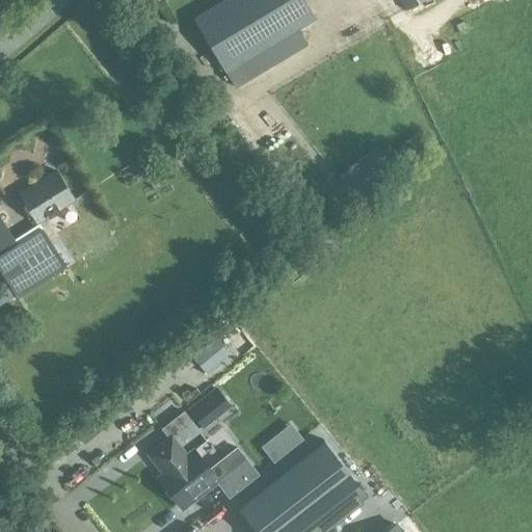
[(307,0),(219,0),(192,17),(227,73),(317,18),(307,0)]
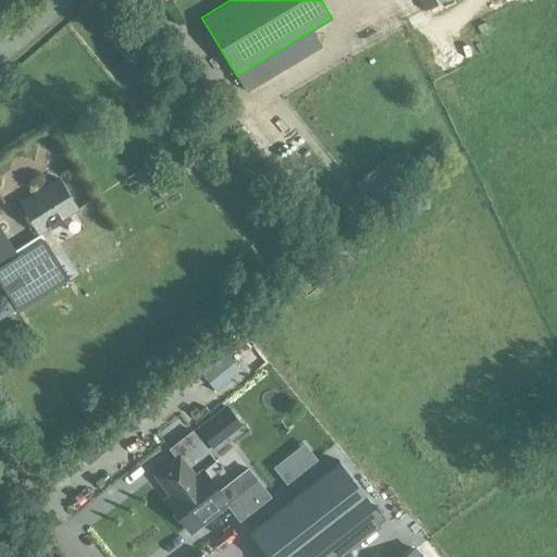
[(418,0),(423,10),(443,0),(418,0)]
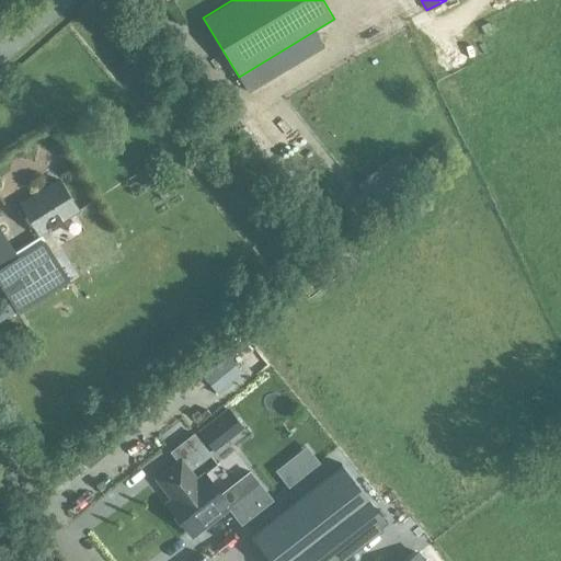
[(361,185),(381,173),(371,156),(351,168),(361,185)]
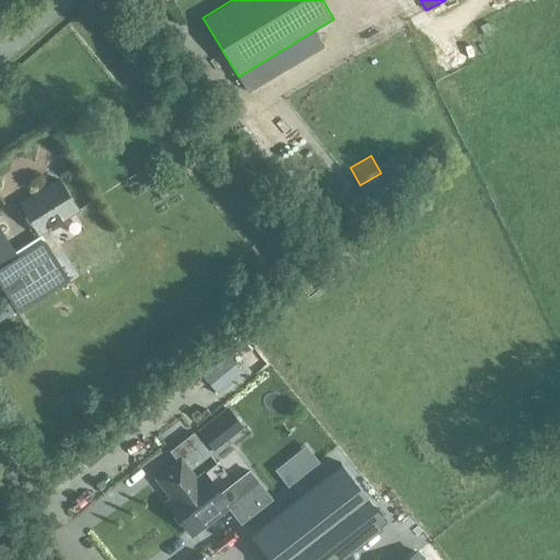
[(58,181),(20,206),(41,237),(79,212),(58,181)]
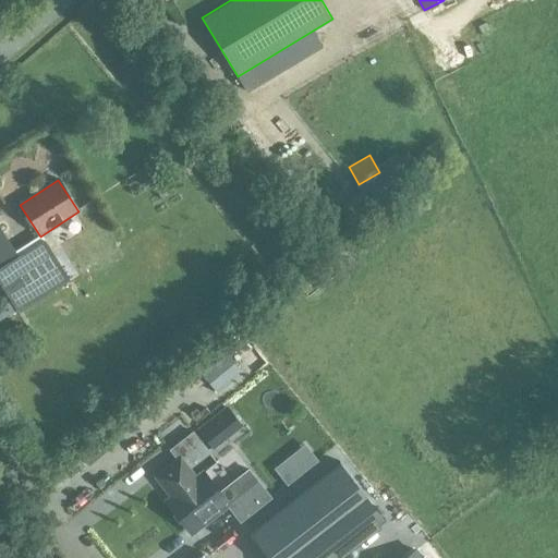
[(0,282),(19,313),(70,281),(45,240),(19,256),(0,226),(0,282)]
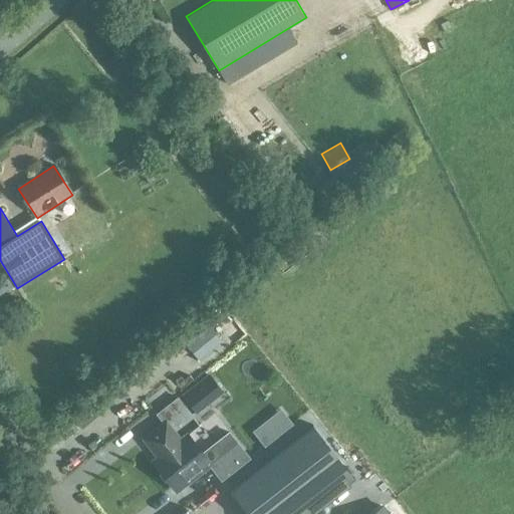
[(27,309),(40,301),(33,290),(20,298),(27,309)]
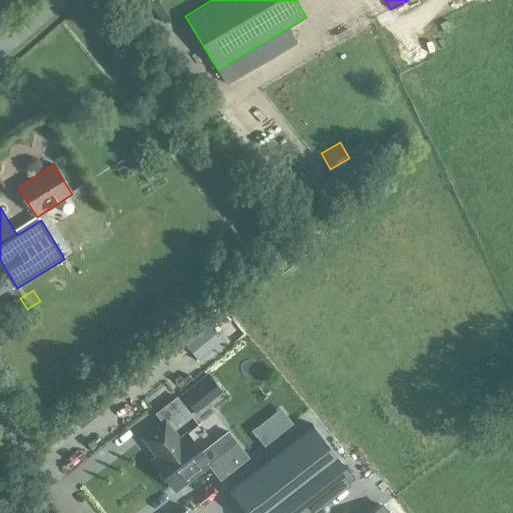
[(196,358),(218,340),(200,318),(178,337),(196,358)]
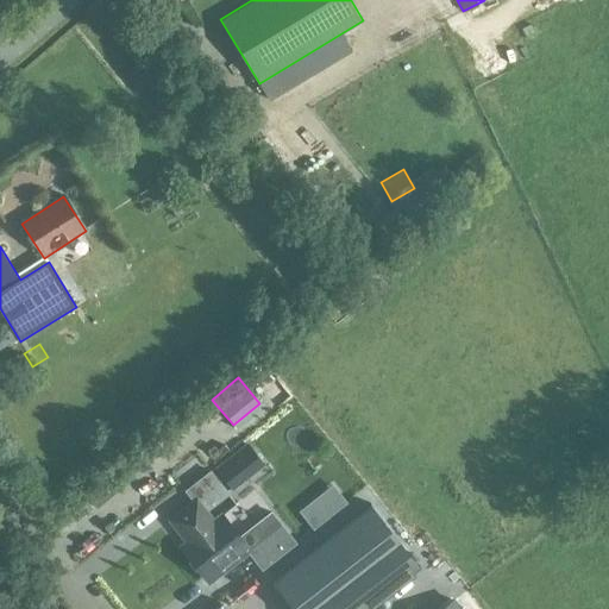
[(188,443),(169,460),(179,470),(198,452),(188,443)]
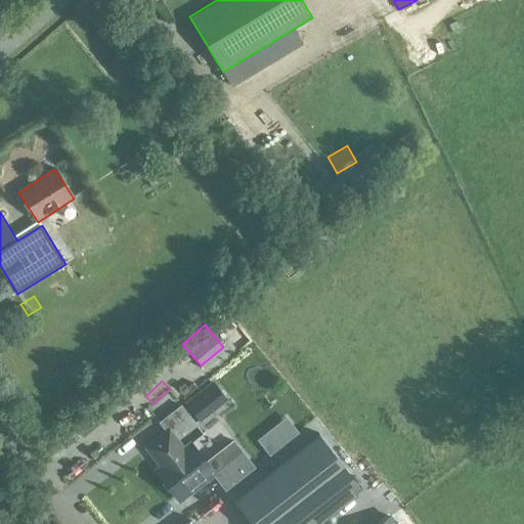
[(211,412),(195,394),(183,403),(199,423),(211,412)]
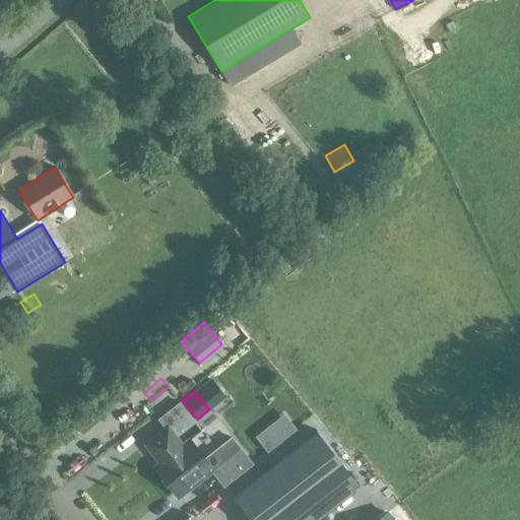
[(186,412),(164,430),(144,445),(158,463),(153,466),(178,498),(213,470),(223,483),(250,462),(231,438),(203,459),(188,440),(181,445),(175,437),(194,423),(186,412)]
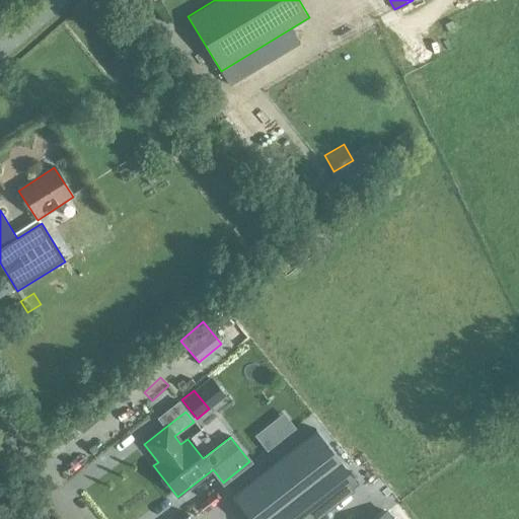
[(266,452),(285,437),(273,422),(253,437),(266,452)]
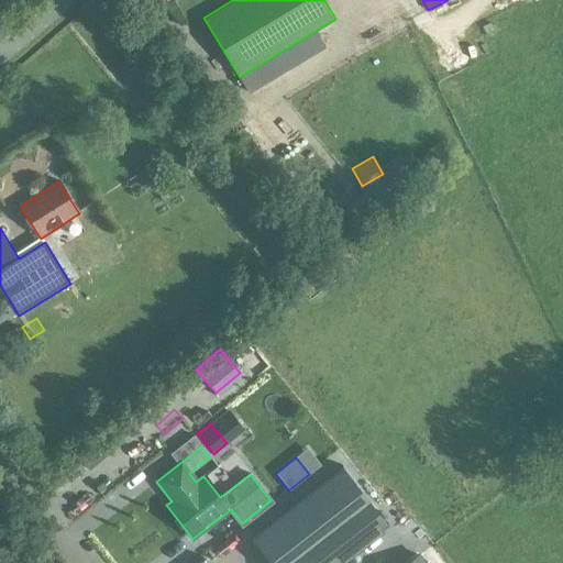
[(252,534),(274,562),(337,562),(387,523),(341,465),(252,534)]
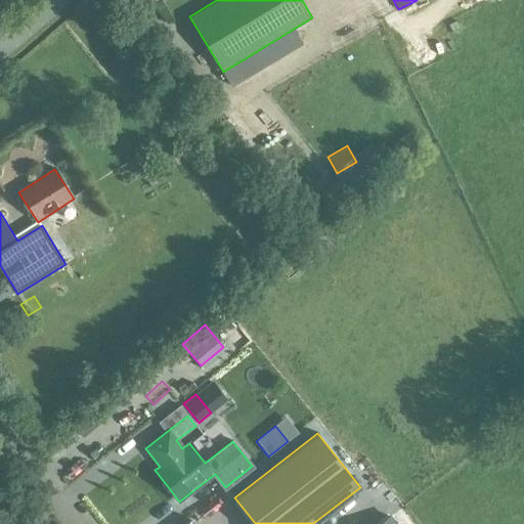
[(359,494),(336,509),(345,523),(368,509),(359,494)]
